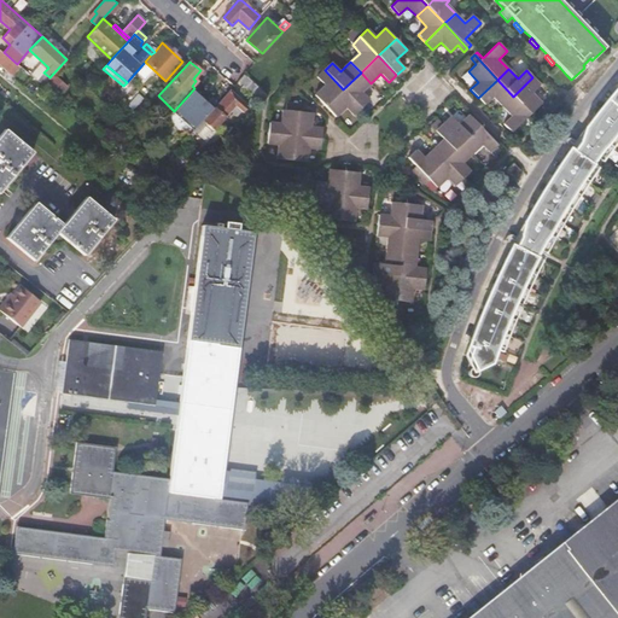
[(315,95),(325,106),(343,89),(325,70),(316,77),(325,86),(315,95)]
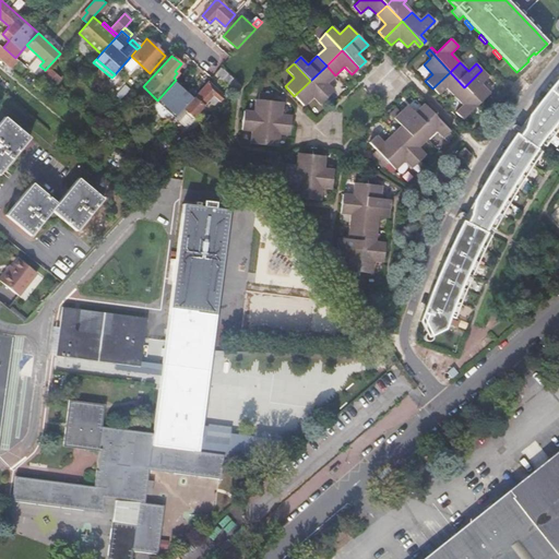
[(310,81),(326,98),(333,92),(326,84),(335,75),(326,66),(310,81)]
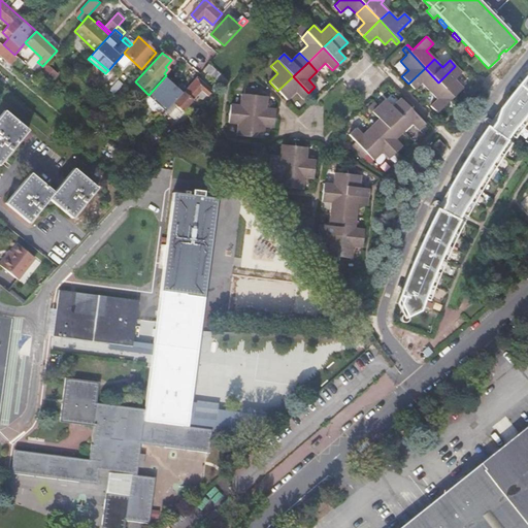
[(222,87),(228,80),(208,63),(204,68),(216,78),(222,87)]
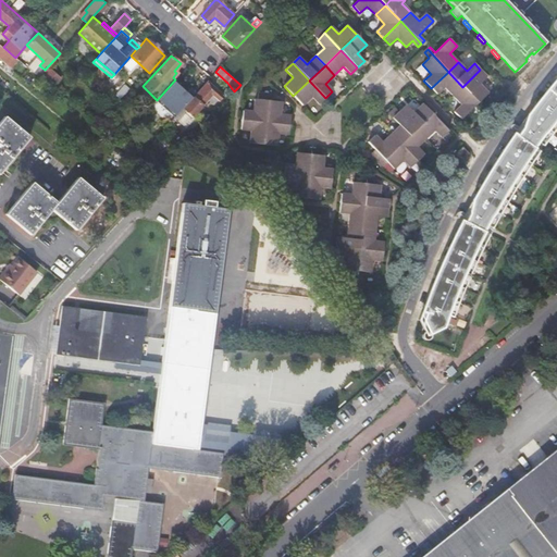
[(39,76),(45,81),(50,75),(45,70),(39,76)]
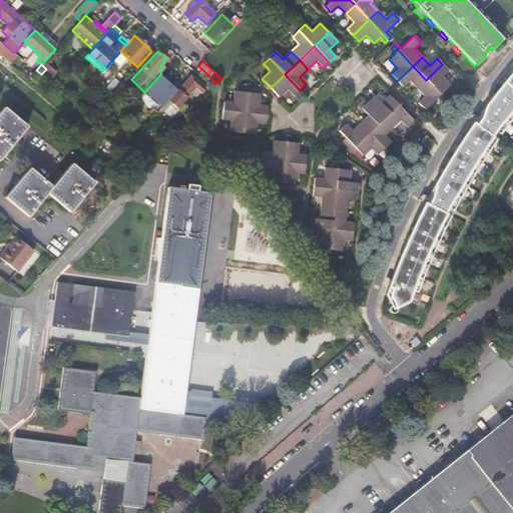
[(442,64),(426,80),(441,95),(449,86),(441,78),(449,71),(442,64)]
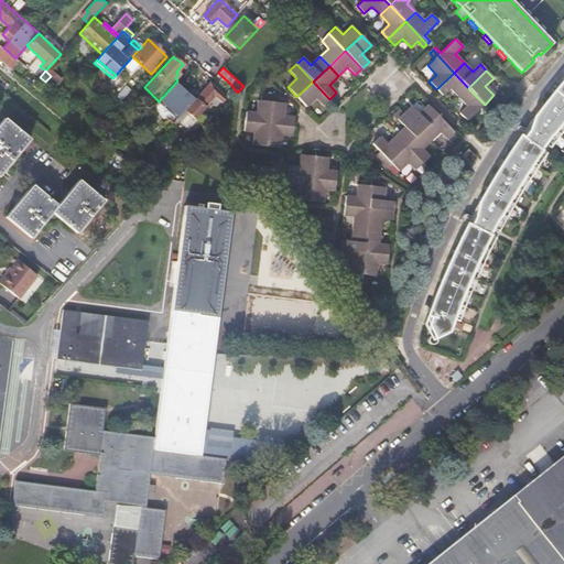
[(190,72),(176,86),(192,100),(205,85),(190,72)]
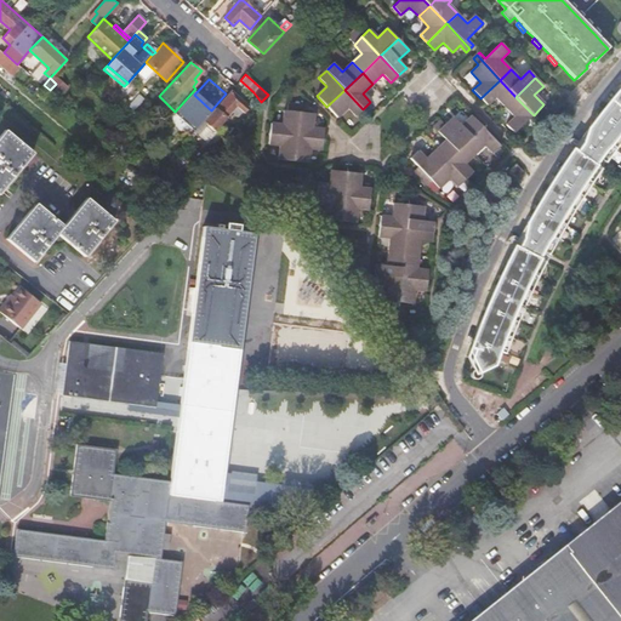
[(500,80),(480,98),(488,106),(496,98),(505,107),(516,97),(500,80)]
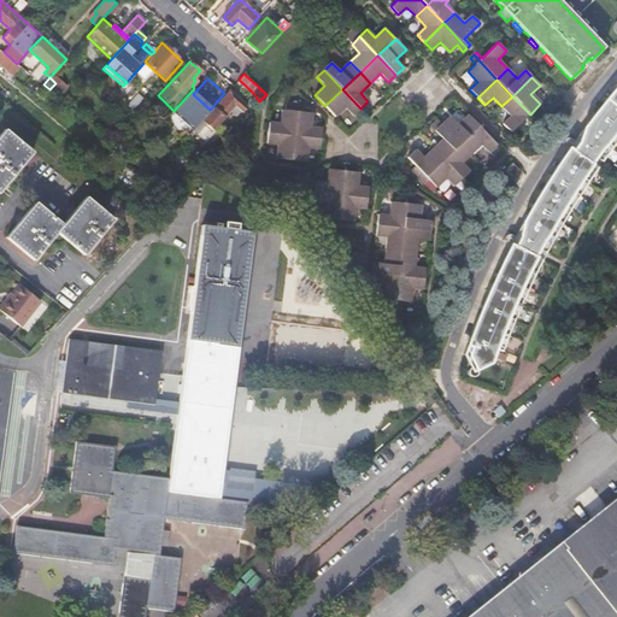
[(342,89),(324,106),(335,117),(345,107),(353,116),(360,109),(342,89)]
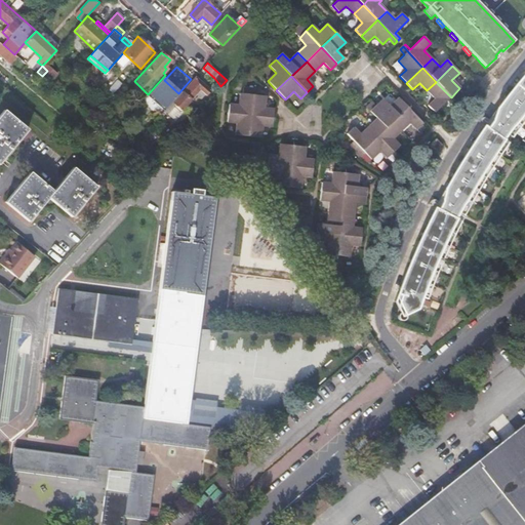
[(210,89),(196,77),(173,102),(175,104),(182,110),(195,93),(200,98),(205,93),(206,94),(210,89)]
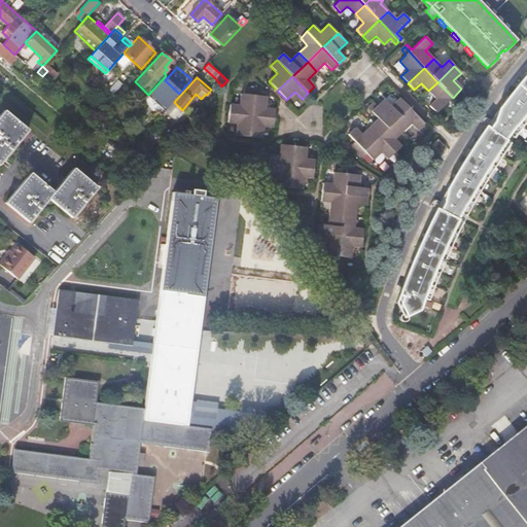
[(437,82),(428,91),(436,100),(429,106),(435,113),(453,98),(437,82)]
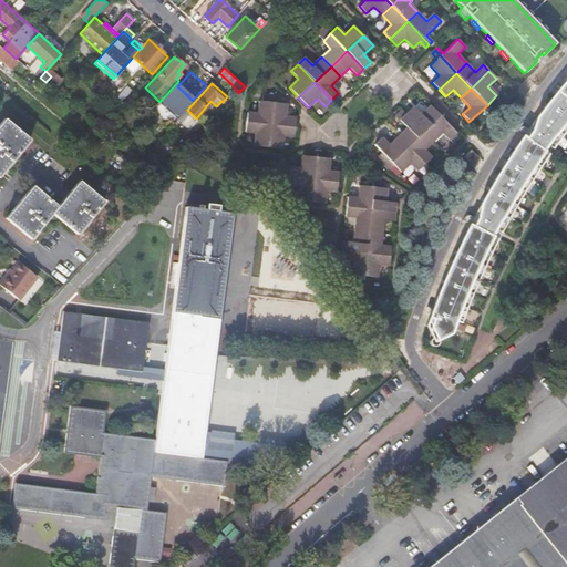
[(478,216),(476,220),(501,233),(502,232),(508,219),(514,208),(521,198),(527,187),(534,176),(542,166),(548,155),(554,148),(560,138),(566,130),(566,89),(564,90),(560,95),(556,100),(556,104),(553,104),(547,110),(548,114),(544,115),(540,120),(536,124),(537,129),(533,130),(532,132),(526,138),(524,143),(524,147),(521,147),(517,153),(514,158),(514,162),(511,163),(506,168),(507,173),(503,174),(501,178),(497,184),(498,188),(494,189),(490,196),(491,199),(487,200),(484,206),(481,212),(483,215),(478,216)]
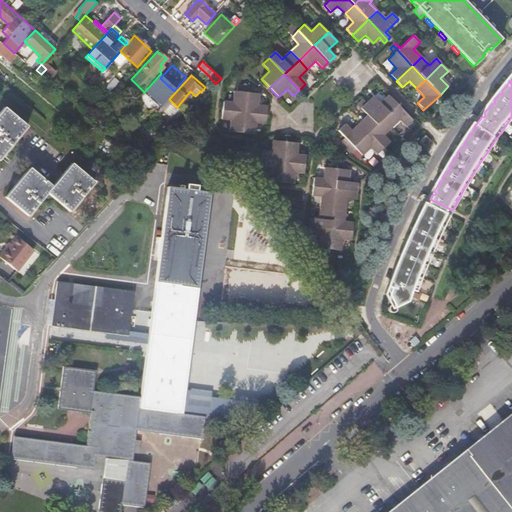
[(246,93),(251,93),(252,87),(238,85),(237,91),(234,91),(233,103),(224,102),(222,111),(244,113),(246,93)]
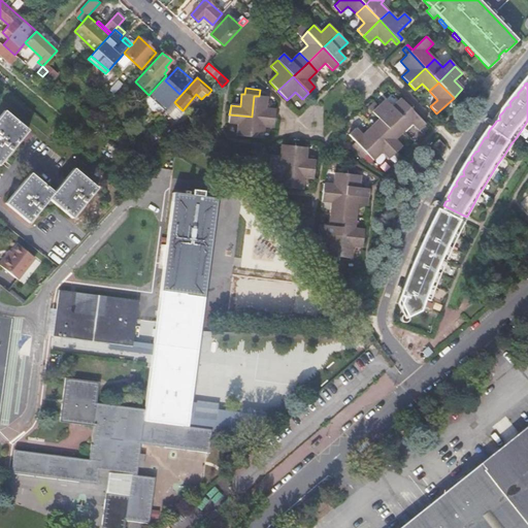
[(252,117),(274,120),(275,110),(266,109),(267,97),(259,96),(254,96),(252,117)]
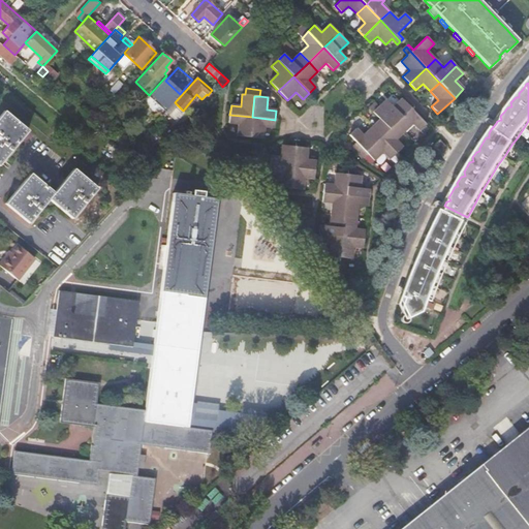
[(379,106),(395,123),(410,109),(402,99),(393,107),(386,100),(379,106)]
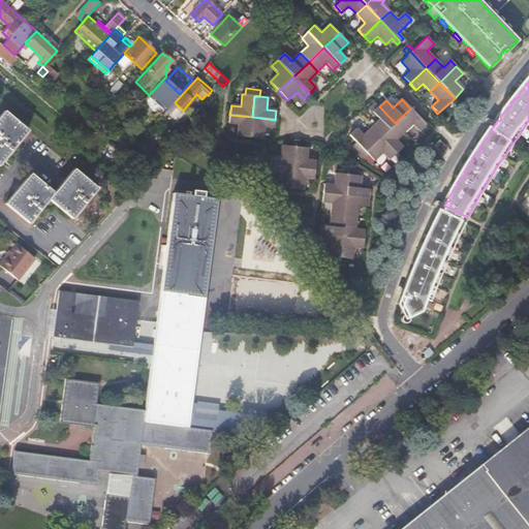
[(183,111),(177,104),(168,114),(176,120),(183,111)]
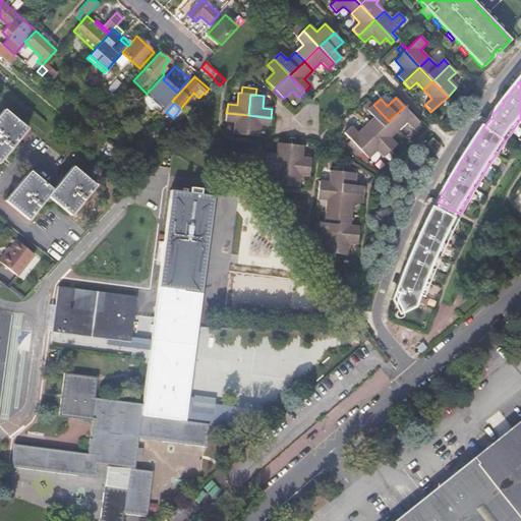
[(365,126),(374,135),(389,121),(373,105),(367,111),(374,118),(365,126)]
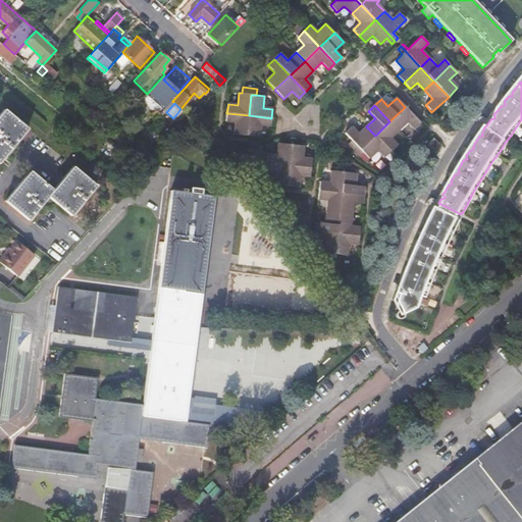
[(405,107),(389,121),(399,131),(407,122),(414,129),(420,123),(405,107)]
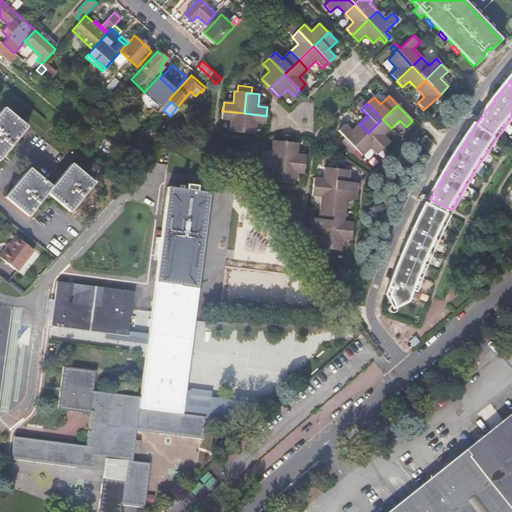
[(5,109),(0,114),(0,158),(27,127),(5,109)]
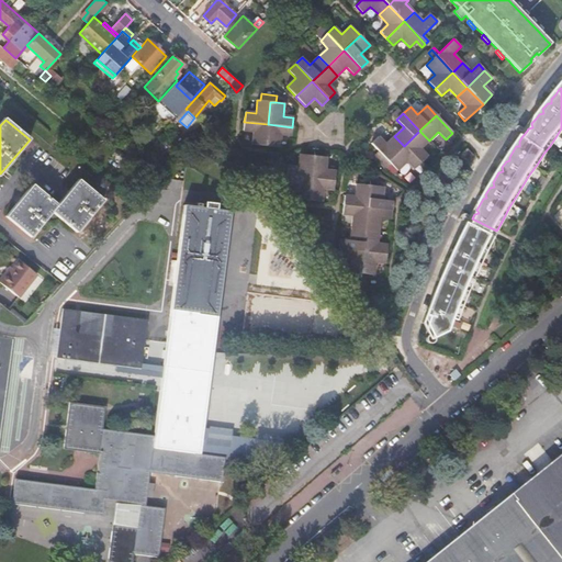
[(251,145),(265,146),(268,124),(244,122),(243,131),(254,132),(251,145)]
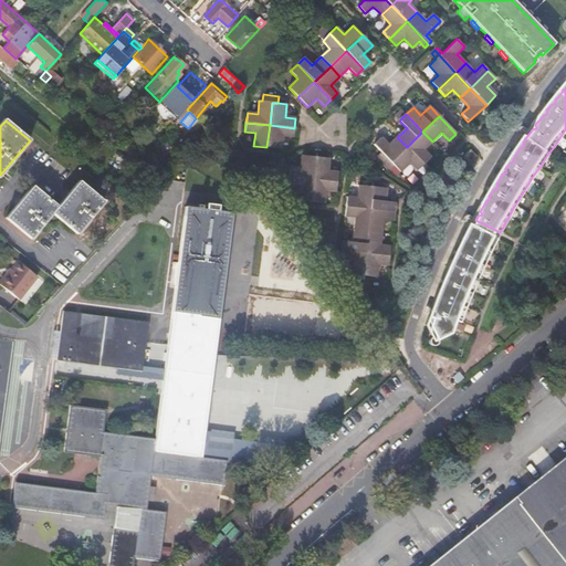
[(293,137),(294,128),(270,125),(266,147),(281,149),(283,136),(293,137)]
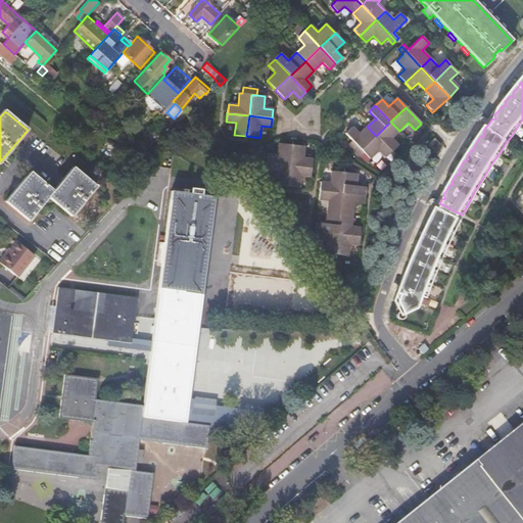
[(482,126),(487,120),(482,115),(477,122),(482,126)]
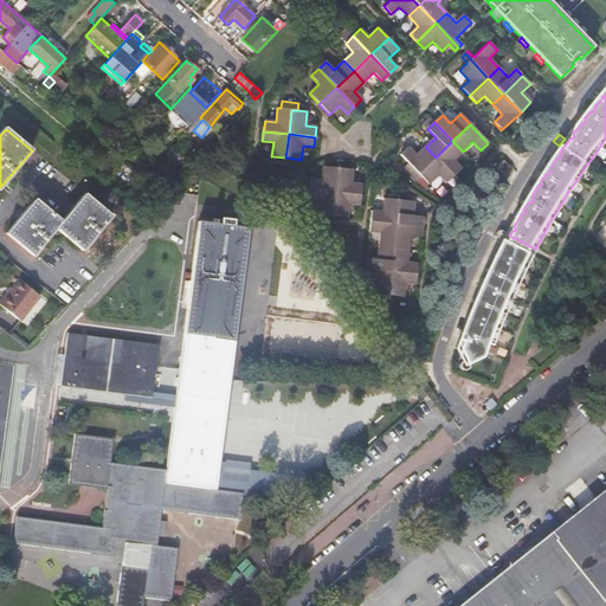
[(452,141),(436,158),(453,176),(461,169),(453,161),(463,152),(452,141)]
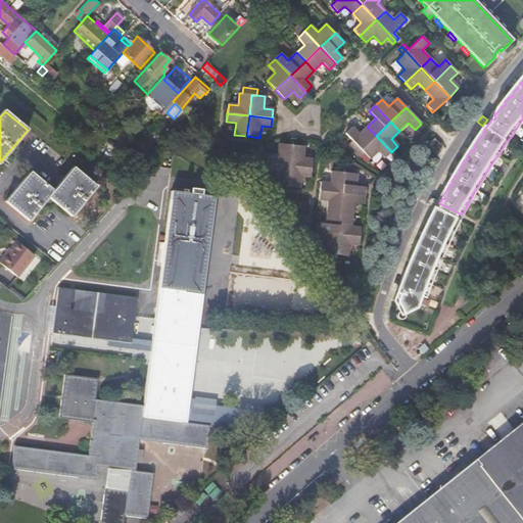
[(361,150),(376,136),(367,127),(359,135),(352,128),(345,134),(361,150)]
